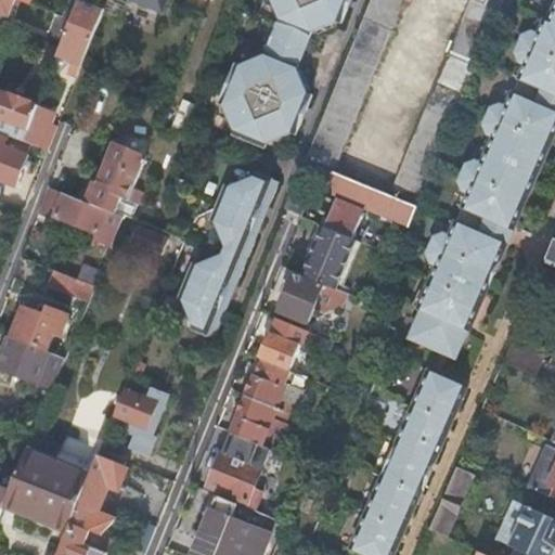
[(0,0),(0,25),(5,27),(14,0),(0,0)]
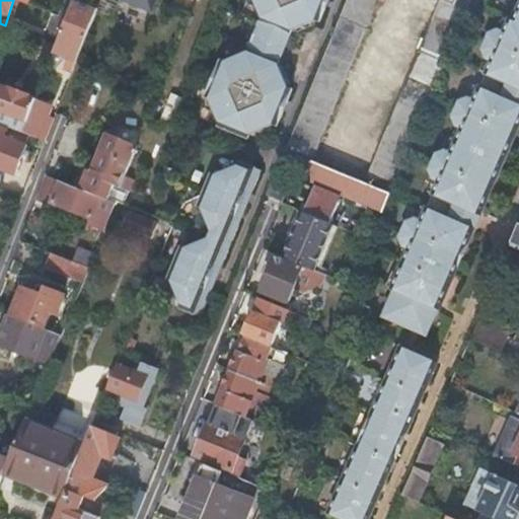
[(127,0),(160,9),(162,0),(127,0)]
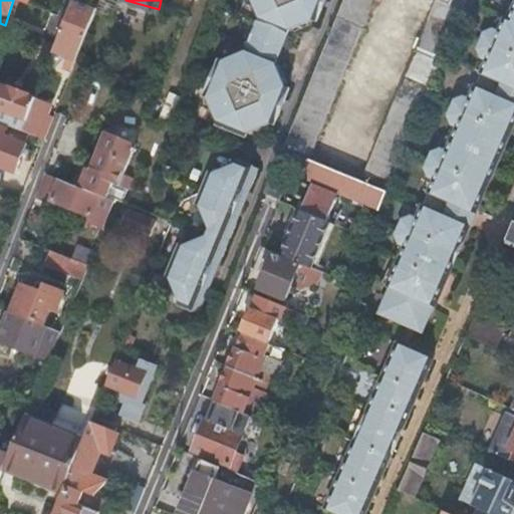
[(223,125),(219,135),(230,140),(234,131),(242,135),(244,131),(270,122),(275,124),(289,89),(285,87),(274,62),(287,30),(314,18),(317,20),(325,0),(250,0),(256,17),(243,49),(220,60),(216,58),(201,93),(204,95),(215,117),(214,121),(223,125)]
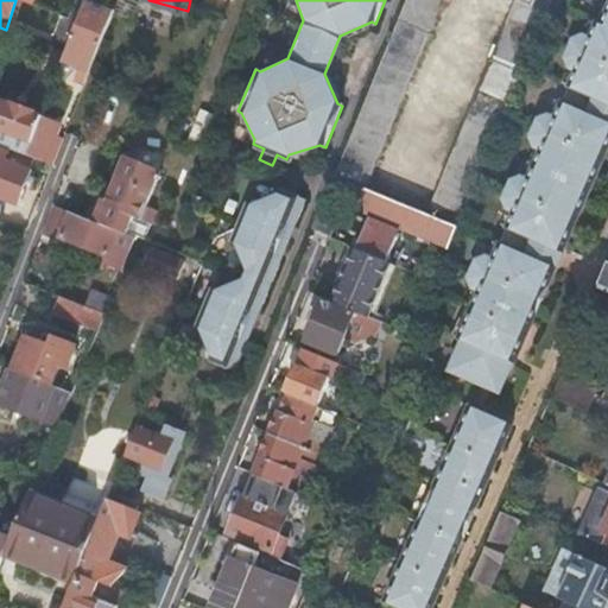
[(406,0),(336,172),(367,185),(442,0),(514,0),(426,213),(457,226),(550,0),(406,0)]
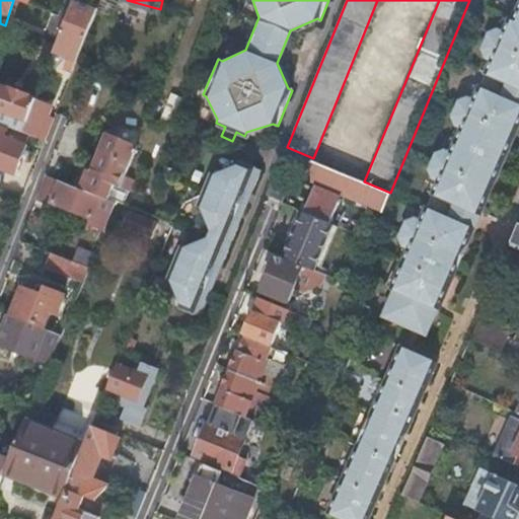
[(97,9),(74,1),(54,55),(68,61),(64,71),(72,74),(76,64),(97,9)]
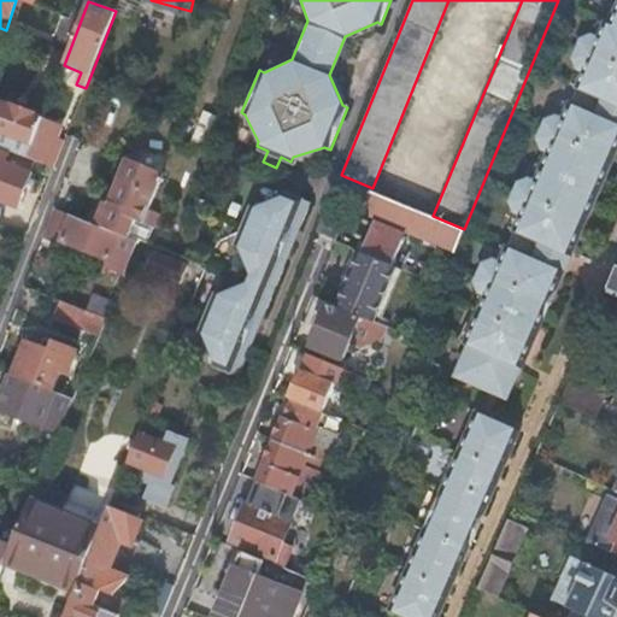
[(471,347),(457,377),(507,399),(522,368),(523,369),(538,335),(530,333),(579,222),(586,225),(595,205),(588,201),(598,180),(605,182),(615,162),(607,158),(616,134),(616,13),(611,27),(607,25),(600,41),(593,39),(583,42),(575,62),(580,72),(586,75),(564,123),(558,121),(547,122),(539,141),(545,152),(551,154),(536,184),(530,182),(519,186),(512,204),(516,215),(523,217),(501,265),(495,263),(483,266),(475,286),(481,295),(487,298),(466,345),(471,347)]
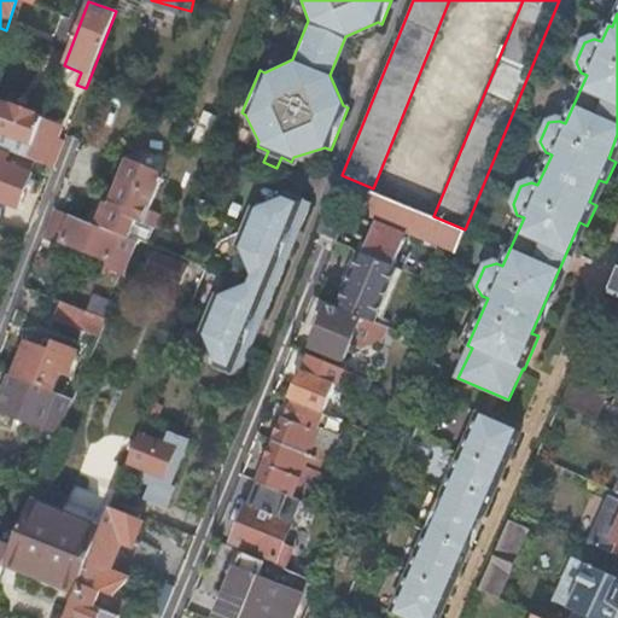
[(44,120),(44,118),(7,104),(0,122),(0,147),(29,158),(38,136),(44,120)]
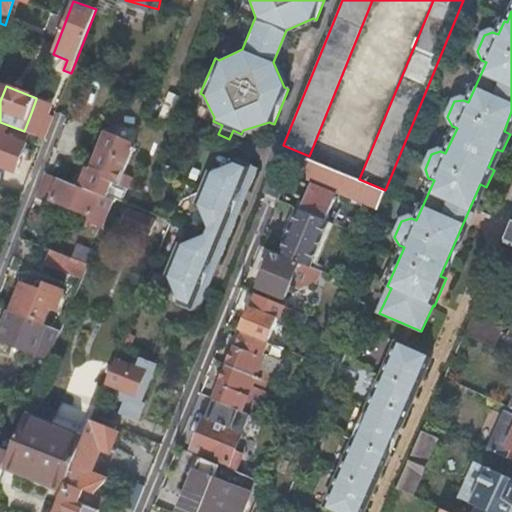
[(51,106),(36,99),(31,113),(24,131),(45,140),(52,122),(54,118),(47,116),(51,106)]
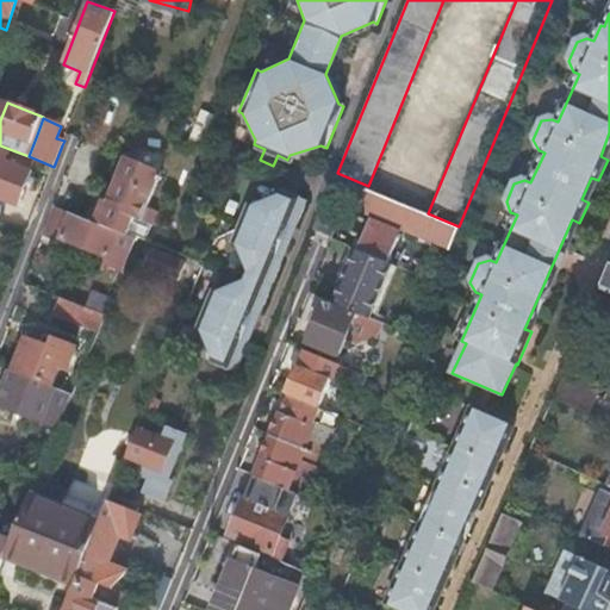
[(0,198),(19,206),(32,170),(12,163),(14,155),(0,149),(0,198)]
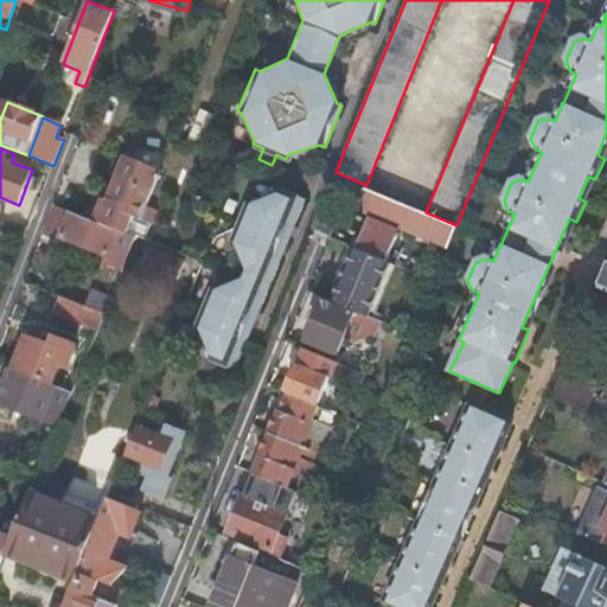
[(135,161),(127,158),(109,200),(103,199),(94,222),(123,234),(127,235),(135,217),(142,219),(161,172),(135,161)]
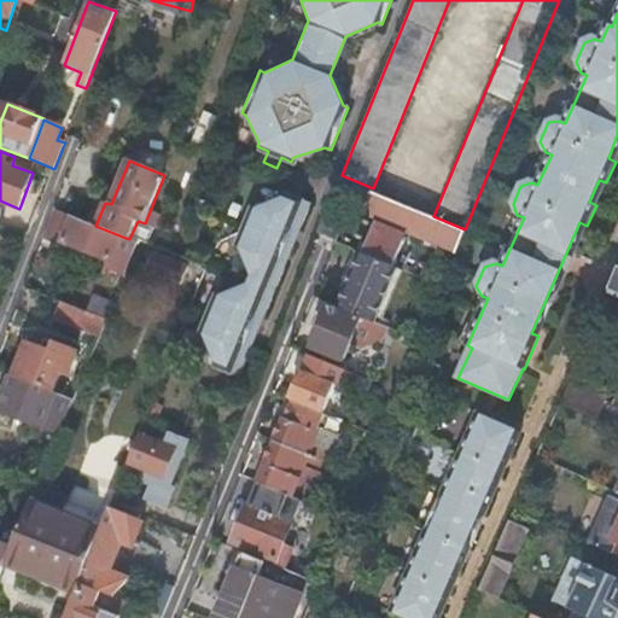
[(433,216),(372,190),(363,211),(378,217),(367,244),(363,242),(360,251),(394,264),(408,231),(456,251),(465,229),(433,216)]
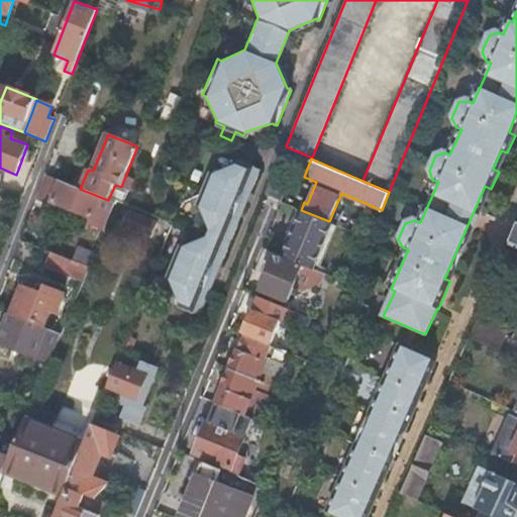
[(246,189),(251,191),(261,170),(240,161),(238,165),(214,175),(210,174),(197,205),(202,207),(212,228),(207,238),(185,247),(181,246),(167,279),(172,281),(180,303),(179,307),(199,316),(209,293),(203,290),(216,262),(221,265),(239,220),(234,217),(246,189)]
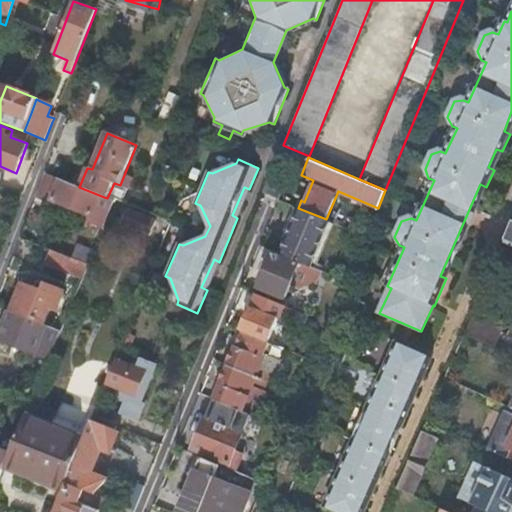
[(70,184),(45,174),(36,199),(52,205),(54,201),(67,206),(63,217),(87,226),(88,223),(104,229),(116,202),(107,198),(104,197),(79,187),(70,184)]
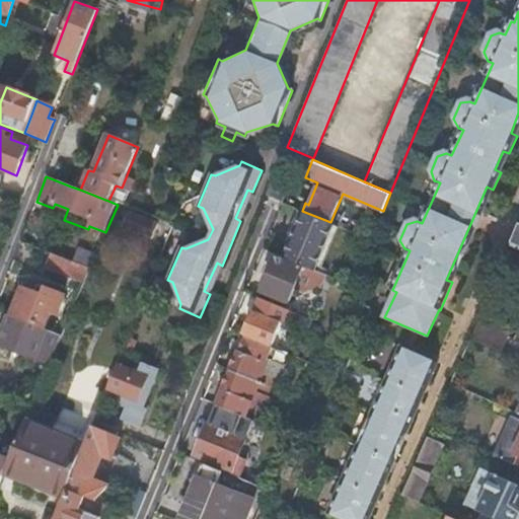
[(240,221),(252,192),(247,190),(235,218),(240,221)]
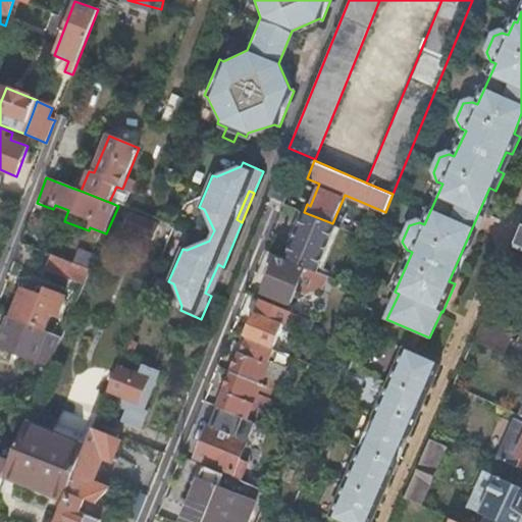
[(161,207),(148,202),(144,214),(157,218),(161,207)]
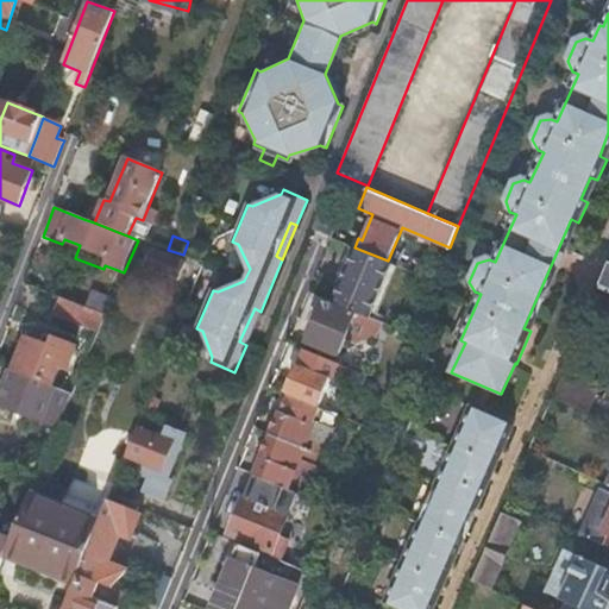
[(388,261),(355,248),(331,302),(370,318),(393,263),(388,261)]
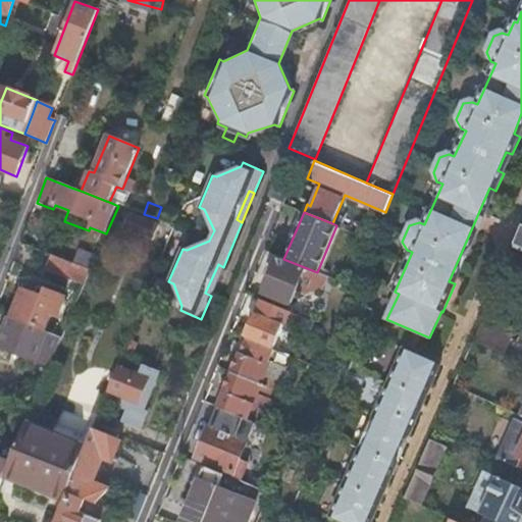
[(157,218),(144,214),(137,232),(151,238),(158,221),(156,221),(157,218)]
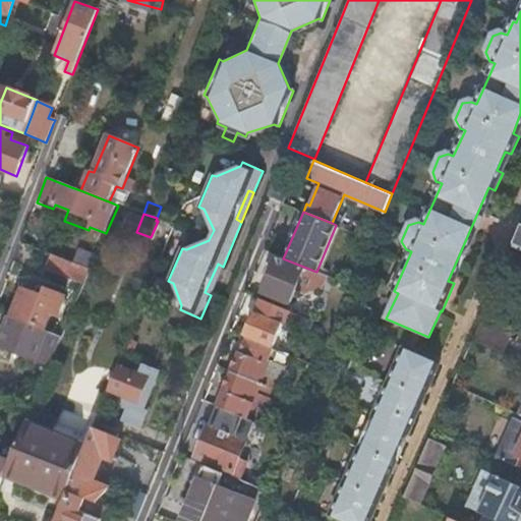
[(91,271),(96,257),(78,250),(75,257),(67,254),(65,261),(91,271)]
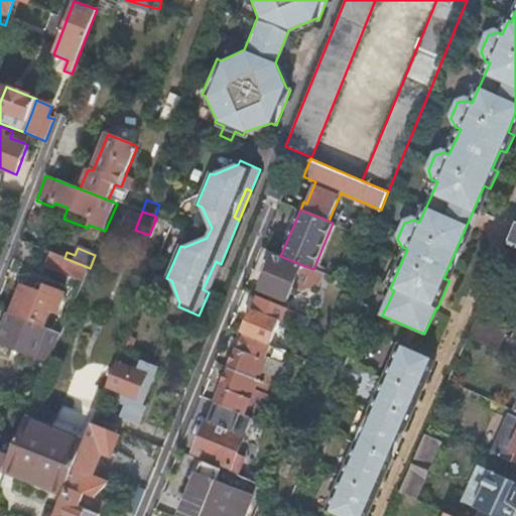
[(65,258),(52,253),(47,266),(84,281),(90,268),(65,258)]
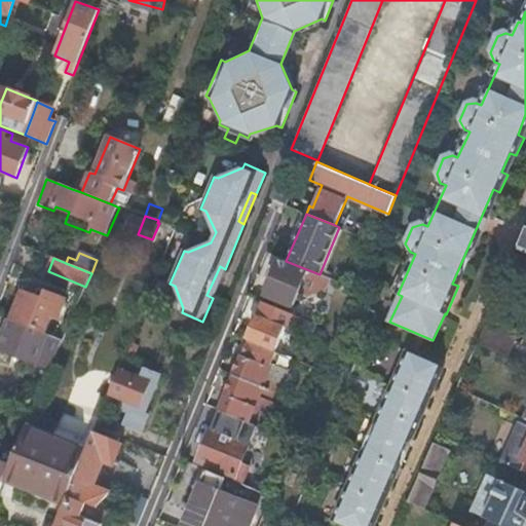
[(286,261),(279,258),(264,296),(291,307),(296,295),(301,297),(306,287),(315,290),(322,275),(320,274),(286,261)]
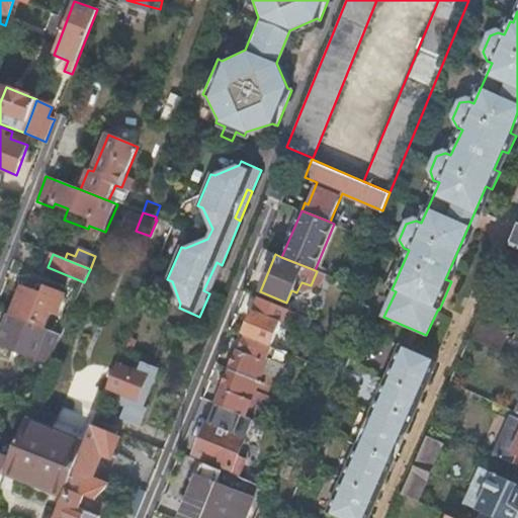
[(203,290),(209,293),(222,265),(217,262),(203,290)]
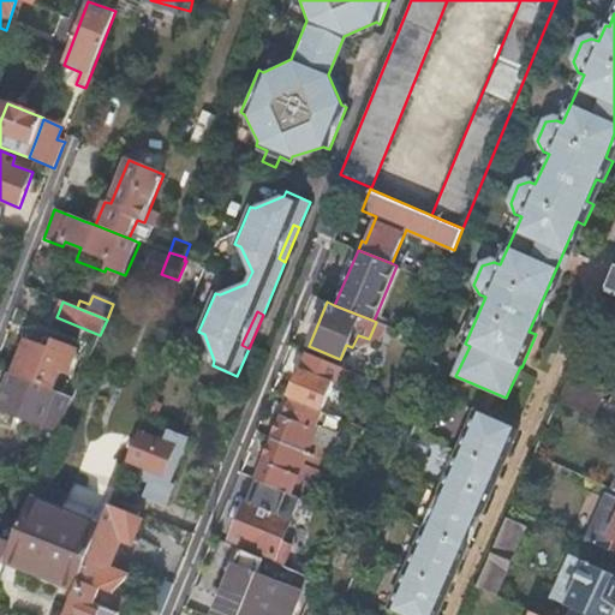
[(36,335),(33,345),(42,347),(46,339),(36,335)]
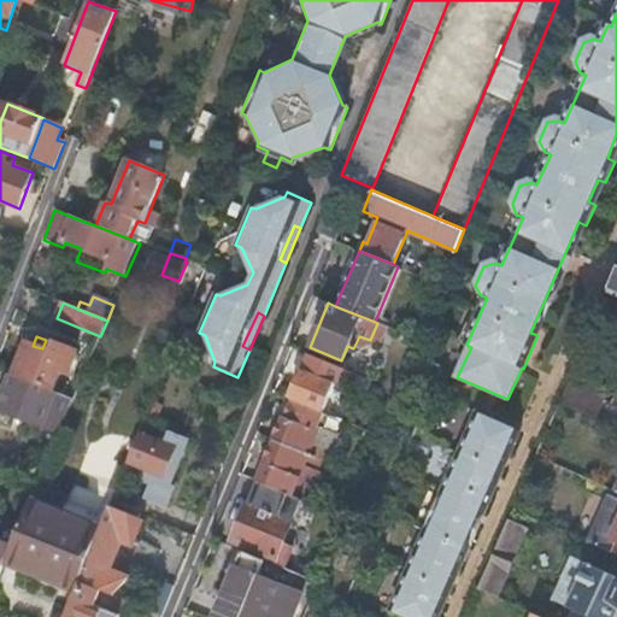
[(27,344),(15,376),(52,392),(59,371),(68,374),(76,352),(46,340),(42,348),(33,346),(27,344)]
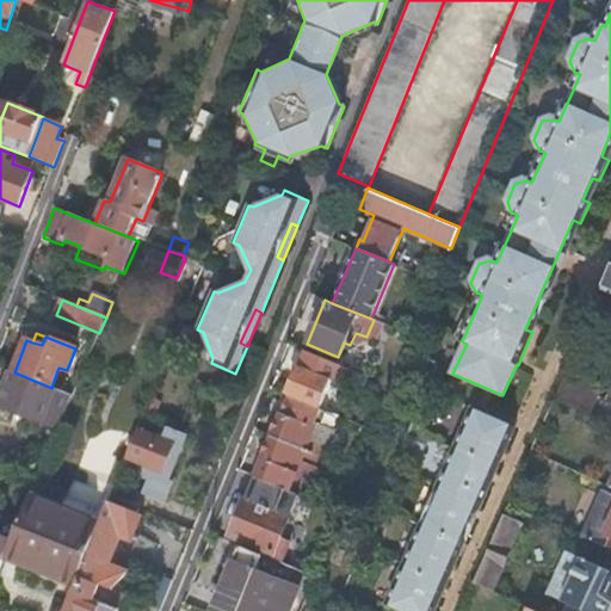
[(304,351),(298,366),(331,380),(337,364),(304,351)]
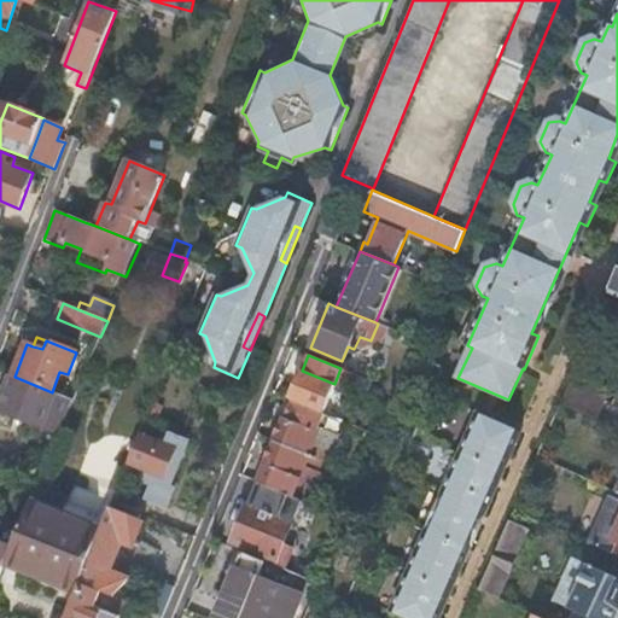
[(302,371),(290,398),(292,400),(324,413),(328,400),(334,384),(302,371)]
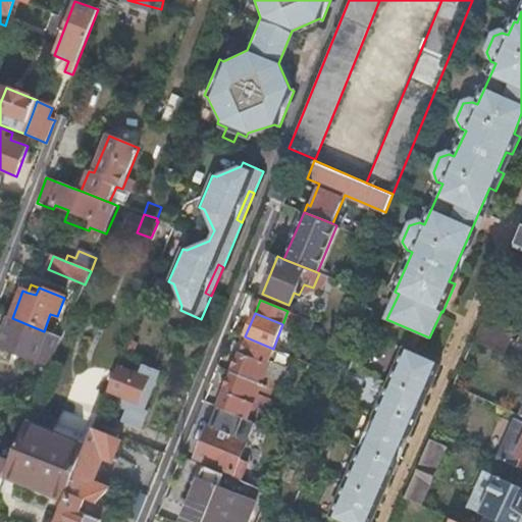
[(12,318),(10,318),(0,346),(0,347),(38,361),(51,366),(62,338),(48,332),(44,331),(12,318)]
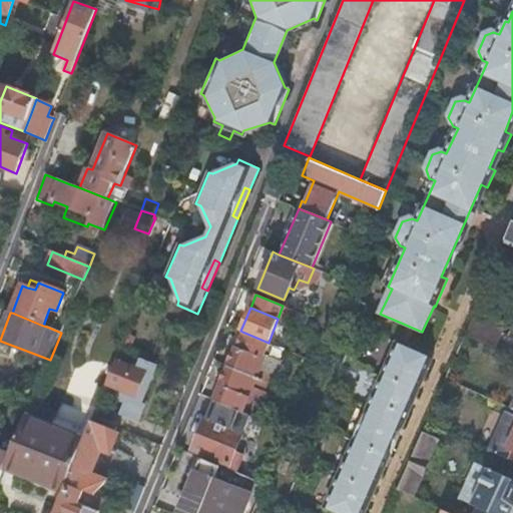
[(502,331),(473,317),(466,335),(491,346),(495,348),(502,331)]
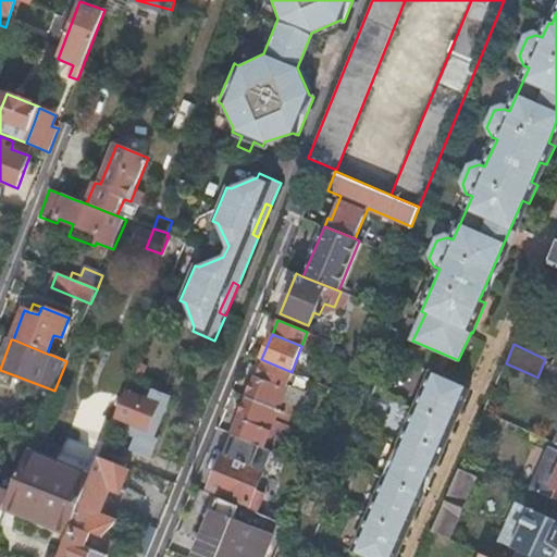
[(263,360),(247,397),(291,416),(295,407),(282,401),(294,373),(292,372),(263,360)]
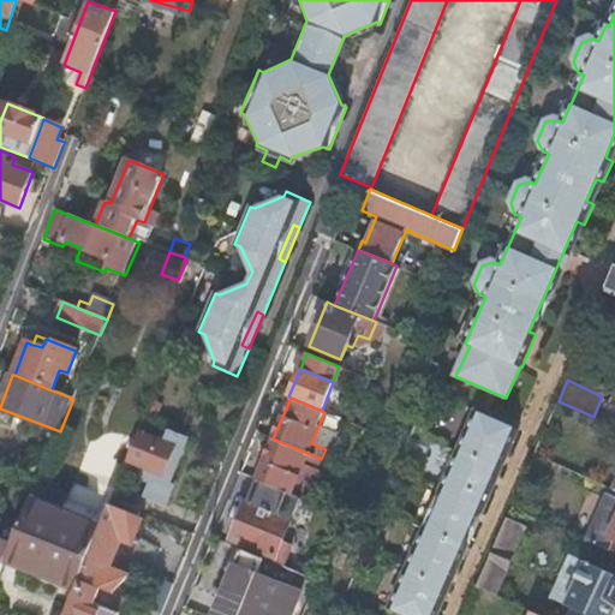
[(327,398),(322,411),(324,412),(340,418),(345,406),(327,398)]
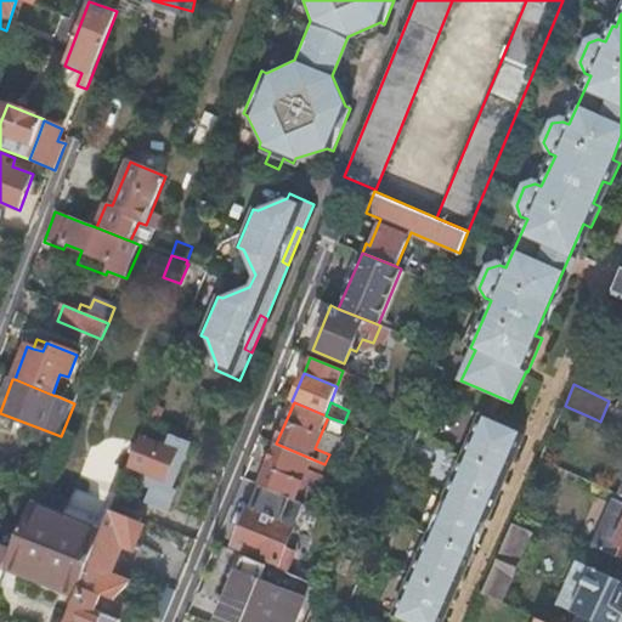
[(595,419),(565,406),(541,459),(571,473),(595,419)]
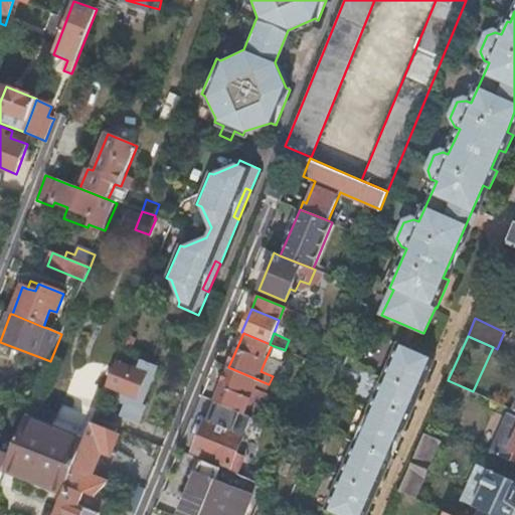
[(316,363),(321,350),(290,338),(289,340),(285,350),(316,363)]
